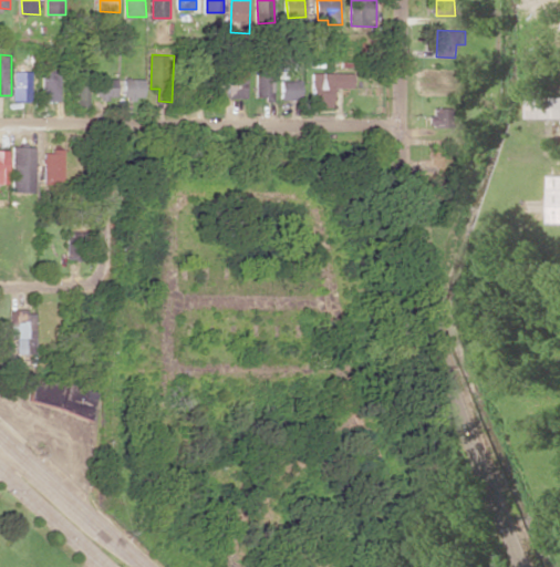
[(231,98),(250,98),(249,61),(230,61),(231,98)]
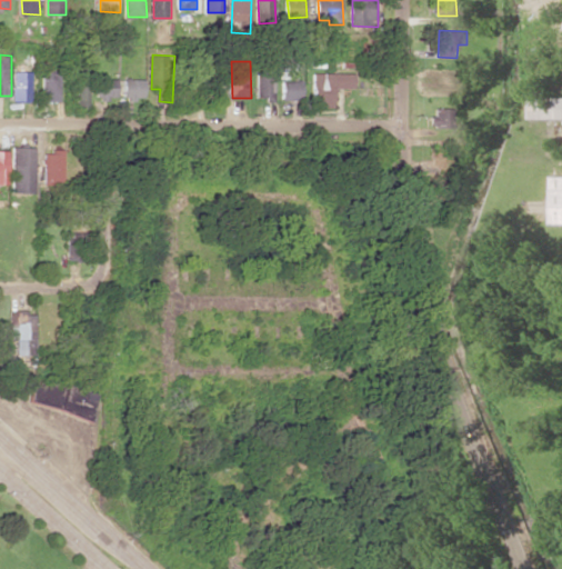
[(81,107),(90,107),(91,70),(82,70),(81,107)]
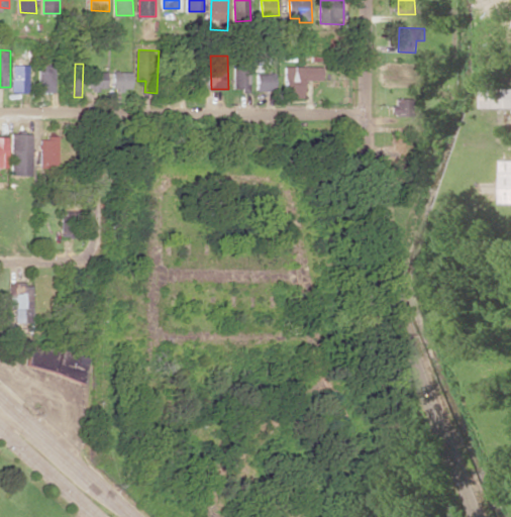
[(236,89),(251,89),(251,65),(236,64),(236,89)]
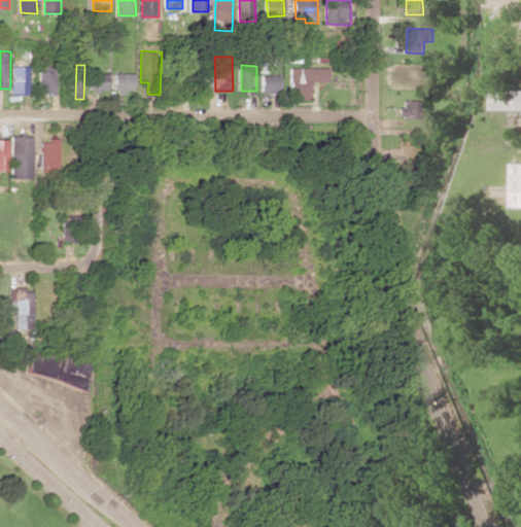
[(14,93),(31,93),(32,66),(15,66),(14,93)]
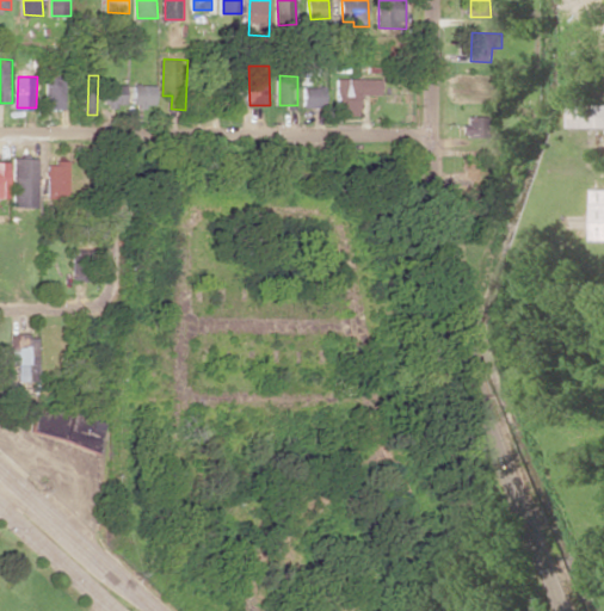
[(49,109),(68,109),(68,76),(50,76),(49,109)]
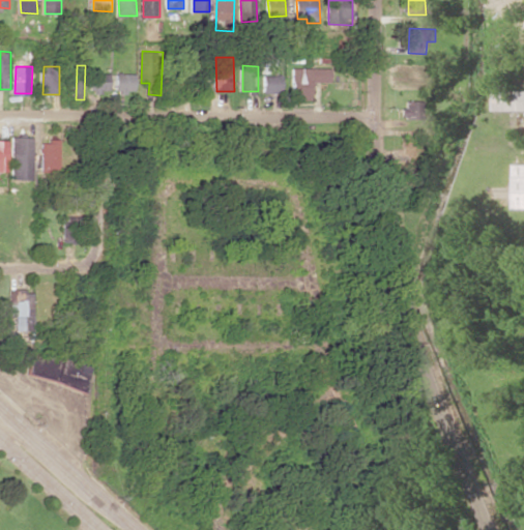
[(332,82),(332,68),(295,67),(294,99),(314,99),(314,82),(332,82)]
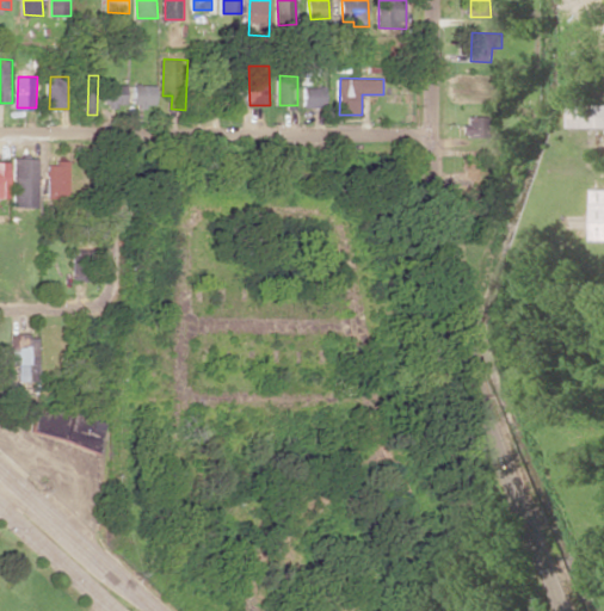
[(129,104),(130,84),(108,84),(108,103),(129,104)]
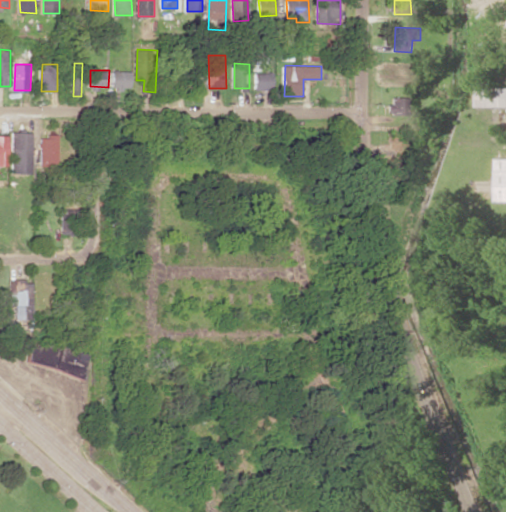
[(132,71),(114,71),(114,87),(132,87),(132,71)]
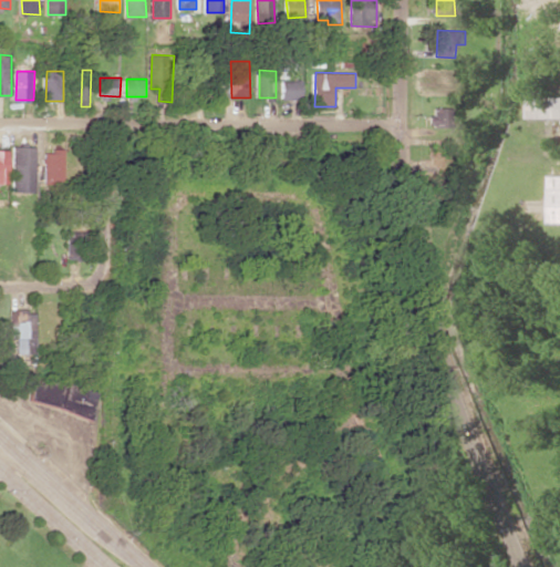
[(303,80),(284,80),(283,100),(303,100),(303,80)]
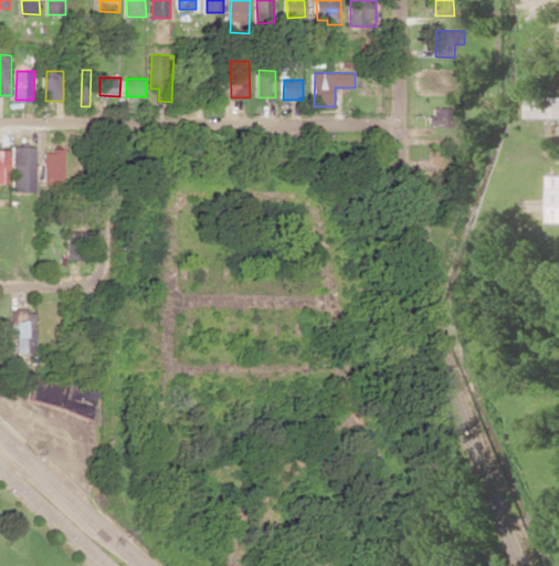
[(558,96),(536,96),(536,117),(558,116),(558,96)]
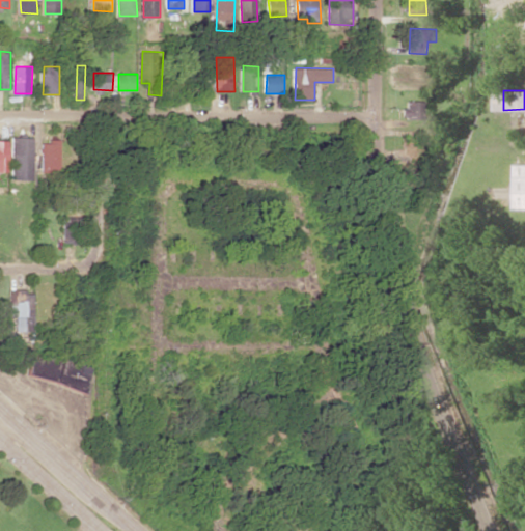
[(425,101),(408,101),(409,118),(426,118),(425,101)]
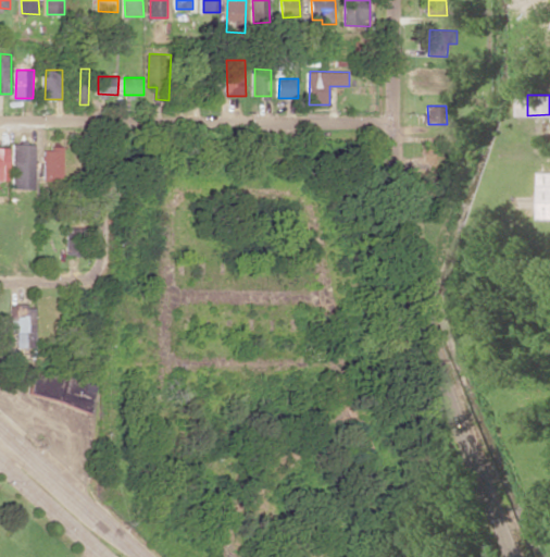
[(36,189),(37,144),(16,144),(14,188),(36,189)]
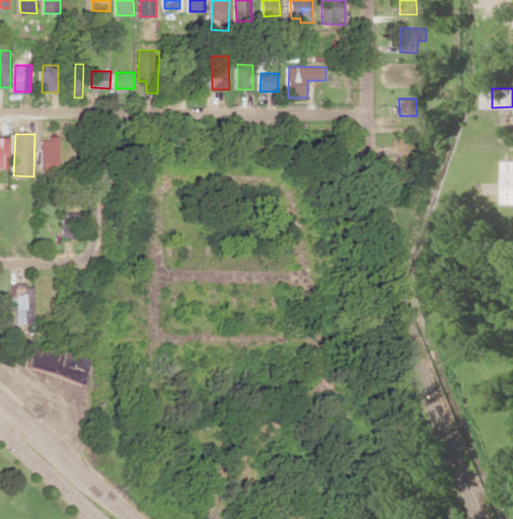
[(0,137),(0,167),(10,168),(10,138),(0,137)]
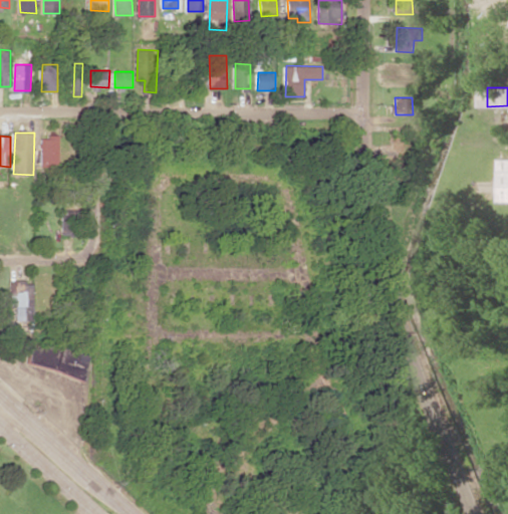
[(43,165),(60,164),(59,137),(42,138),(43,165)]
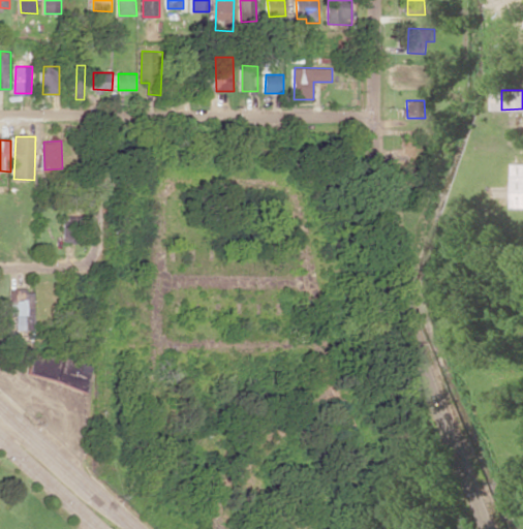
[(75,241),(75,224),(65,224),(66,242),(75,241)]
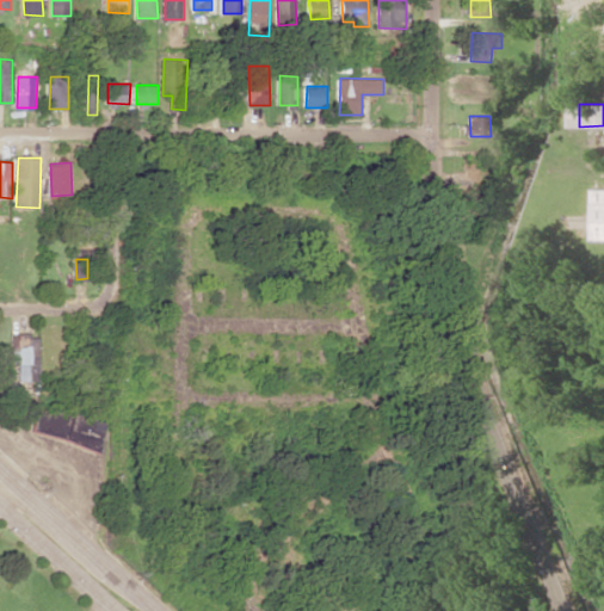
[(39,381),(41,333),(14,333),(14,357),(20,357),(20,381),(39,381)]
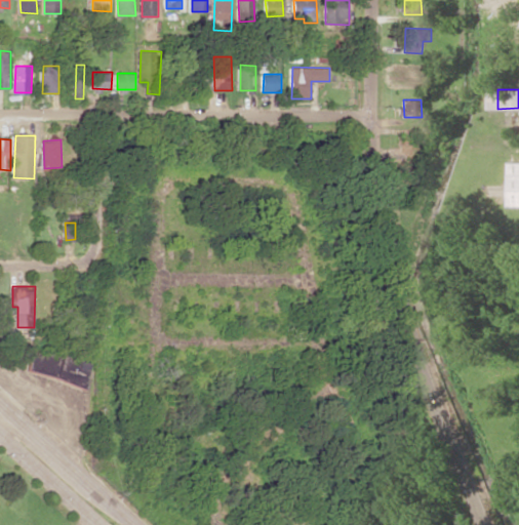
[(92,363),(36,348),(30,371),(86,386),(92,363)]
